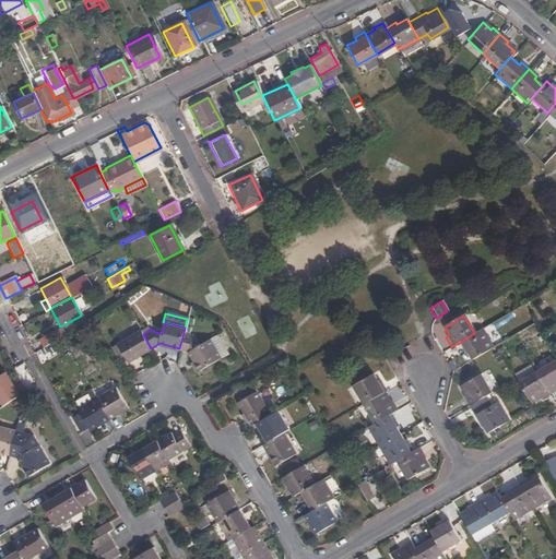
[(128,361),(151,348),(143,334),(140,330),(117,344),(123,356),(128,361)]
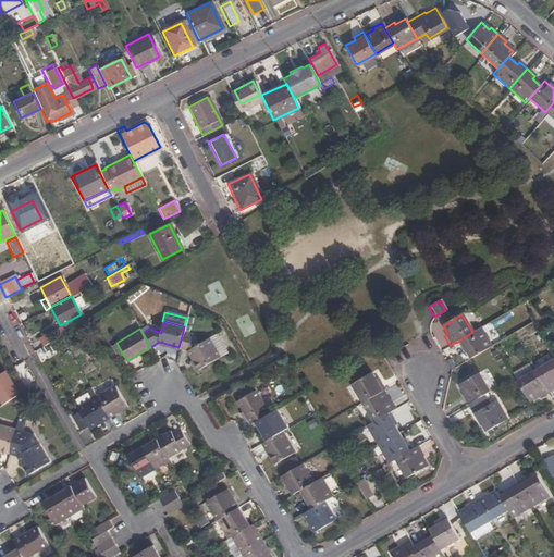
[(465,349),(470,359),(490,347),(478,329),(472,332),(457,342),(462,350),(465,349)]
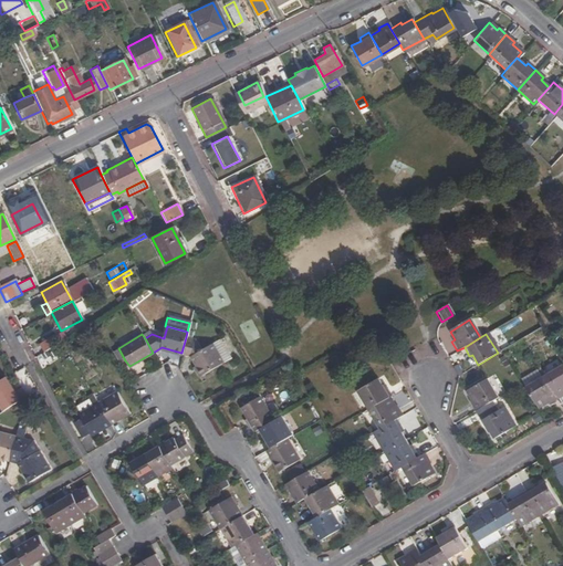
[(53,346),(58,343),(52,335),(39,344),(43,352),(53,346)]
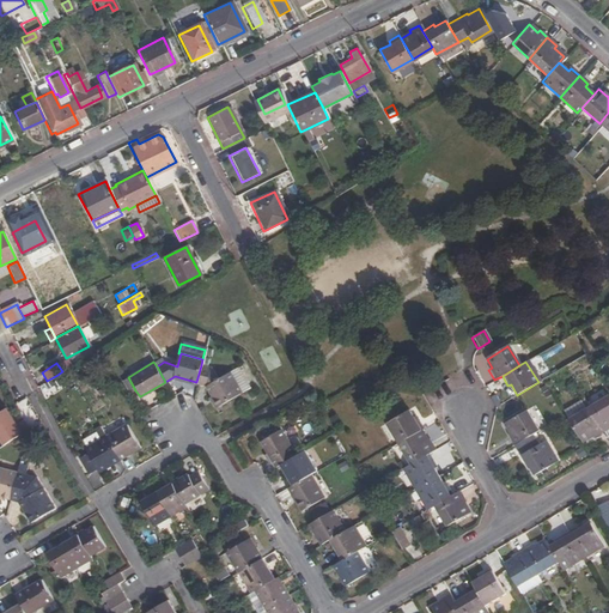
[(201,365),(196,382),(206,386),(218,407),(250,390),(238,369),(218,380),(212,368),(206,366),(201,365)]
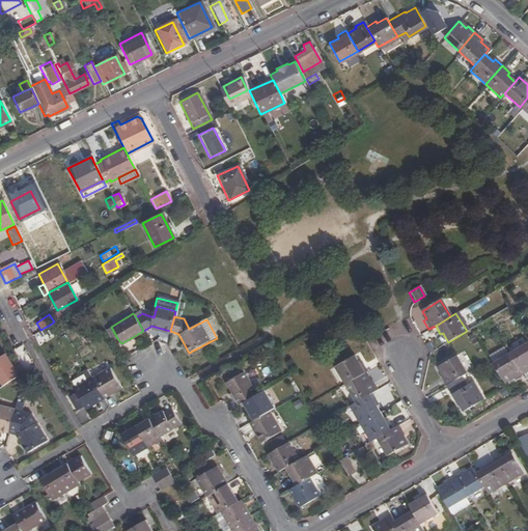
[(117,338),(111,327),(105,330),(112,341),(117,338)]
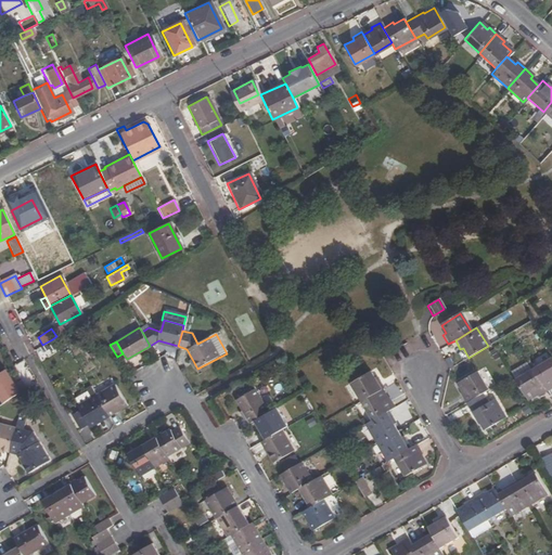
[(493,360),(498,357),(493,349),(488,352),(493,360)]
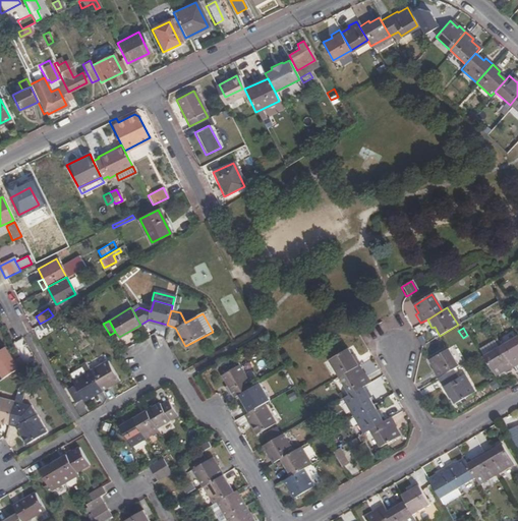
[(517,337),(517,336),(499,347),(511,368),(517,363),(517,337)]
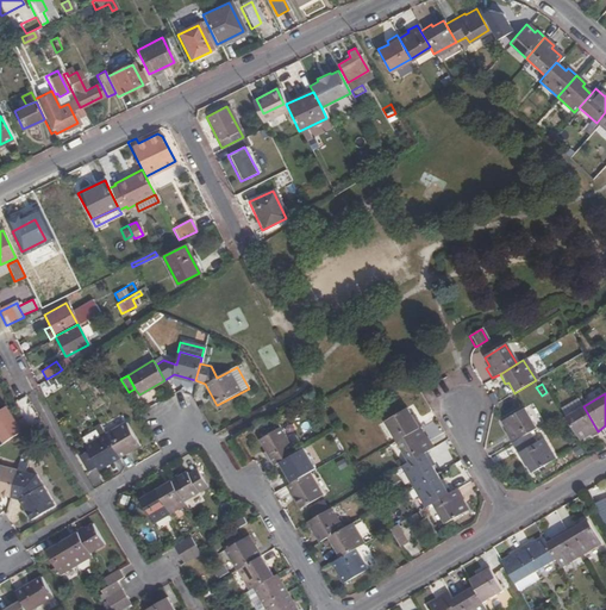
[(563,418),(580,408),(575,399),(558,410),(563,418)]
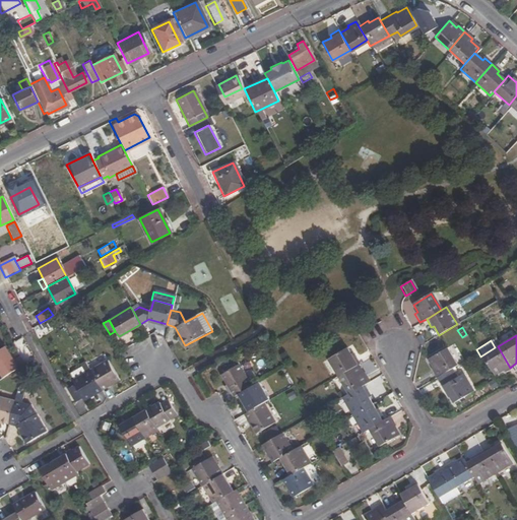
[(503,372),(510,368),(498,346),(495,347),(480,356),(479,356),(492,375),(501,370),(503,372)]
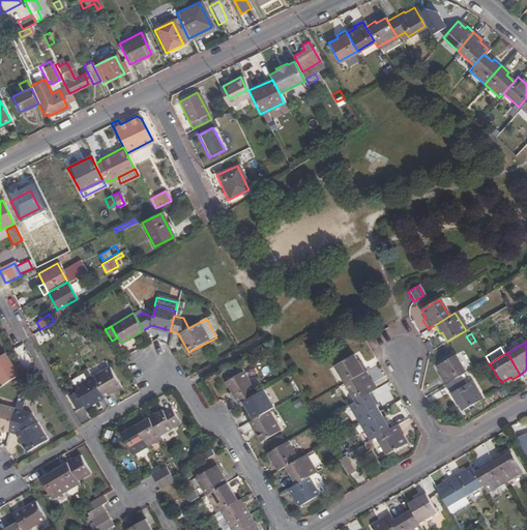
[(5,355),(0,358),(0,380),(3,385),(23,373),(24,372),(19,364),(13,367),(5,355)]
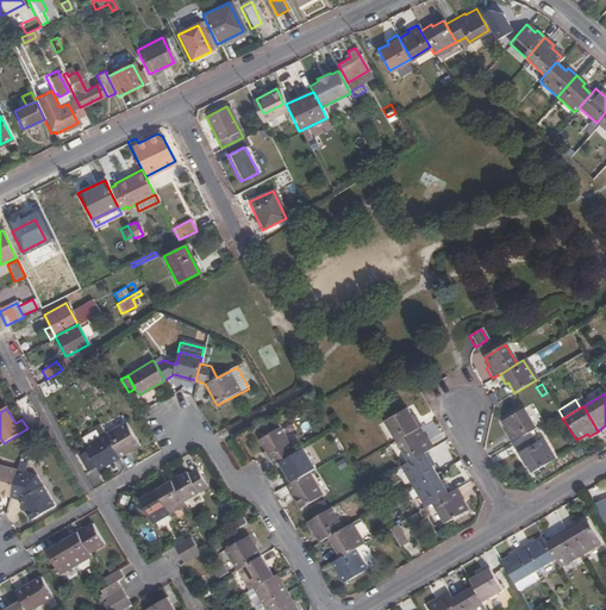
[(419,429),(422,428),(416,417),(413,418),(407,409),(386,421),(398,442),(419,429)]
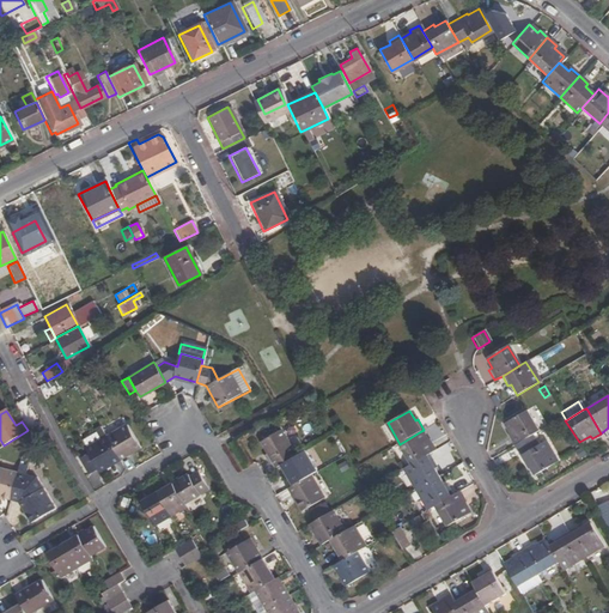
[(505,435),(512,445),(530,435),(536,431),(524,412),(504,424),(509,434),(505,435)]
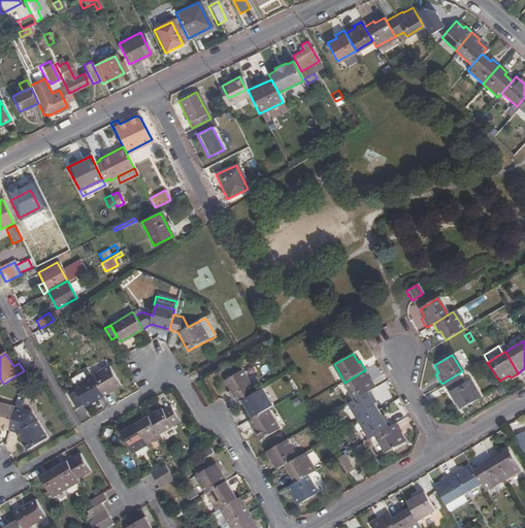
[(90,374),(102,396),(121,386),(107,364),(90,374)]
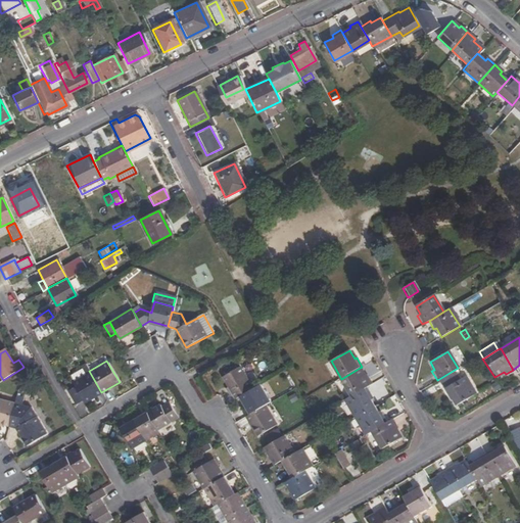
[(89,371),(84,363),(80,366),(84,374),(89,371)]
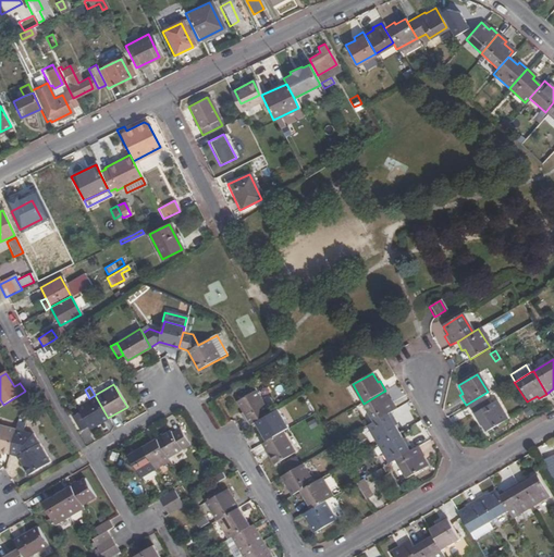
[(390,412),(396,408),(390,398),(388,399),(383,392),(364,404),(373,421),(390,412)]
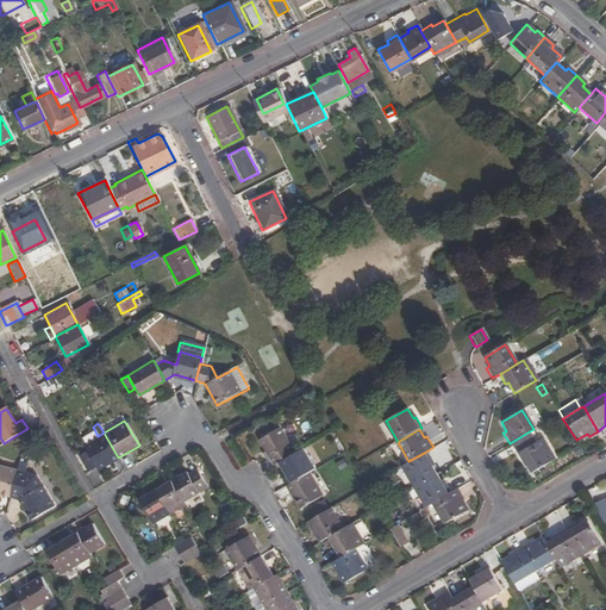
[(258,443),(272,465),(277,461),(293,452),(281,431),(258,443)]
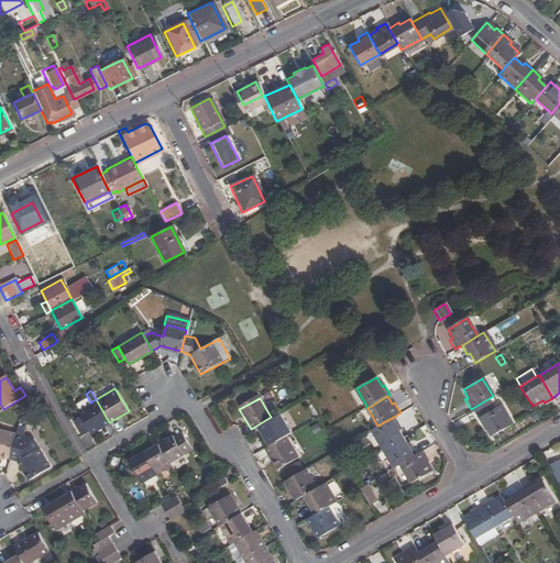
[(90,433),(109,422),(96,399),(90,403),(77,411),(79,416),(89,431),(90,433)]
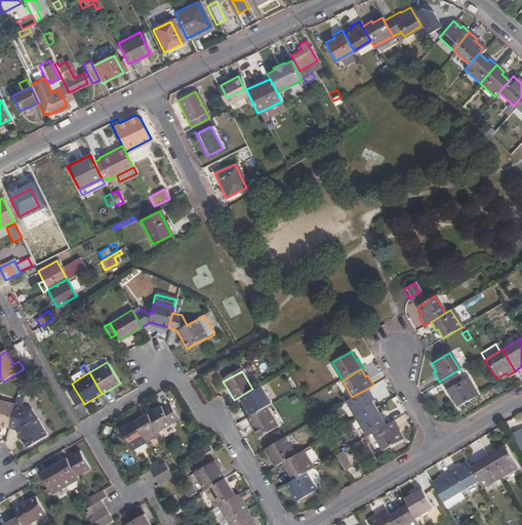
[(454,372),(439,381),(449,399),(451,398),(456,406),(475,395),(465,378),(459,381),(454,372)]
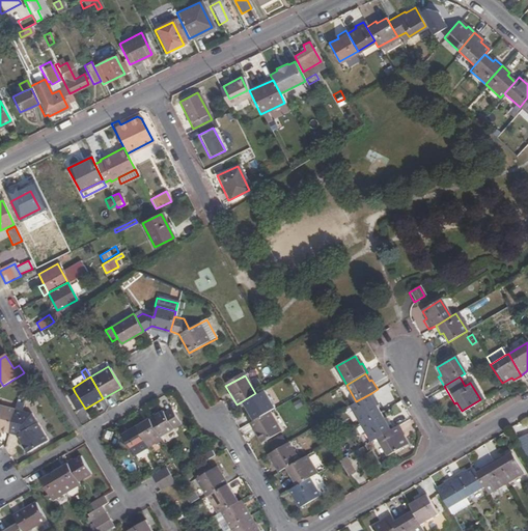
[(496,392),(500,399),(507,395),(502,388),(496,392)]
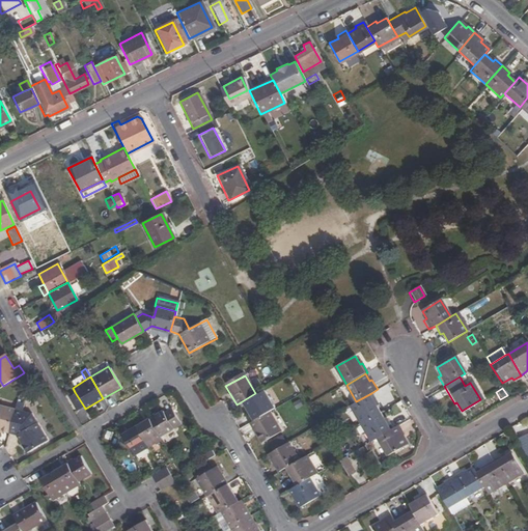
[(247,411),(252,419),(272,408),(261,389),(255,393),(242,401),(247,411)]
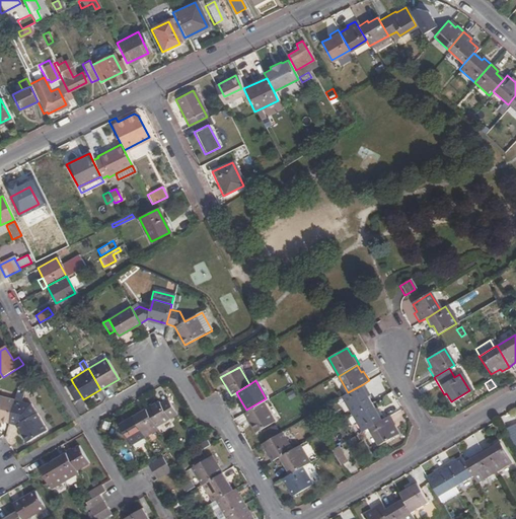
[(74,401),(82,397),(73,383),(66,387),(74,401)]
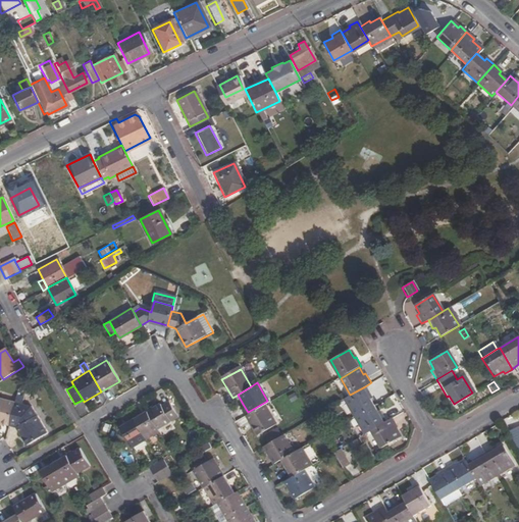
[(355,416),(373,405),(368,397),(370,395),(365,386),(350,395),(345,398),(355,416)]
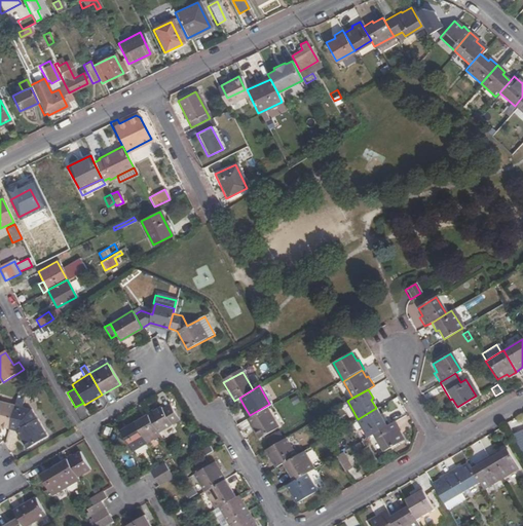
[(14,405),(22,407),(24,400),(15,398),(14,405)]
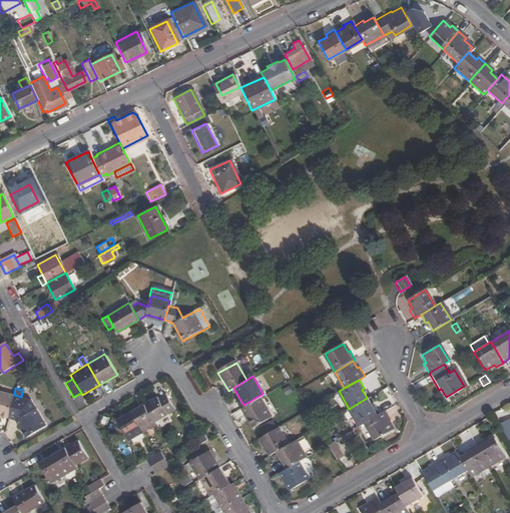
[(233,388),(228,391),(233,400),(238,397),(233,388)]
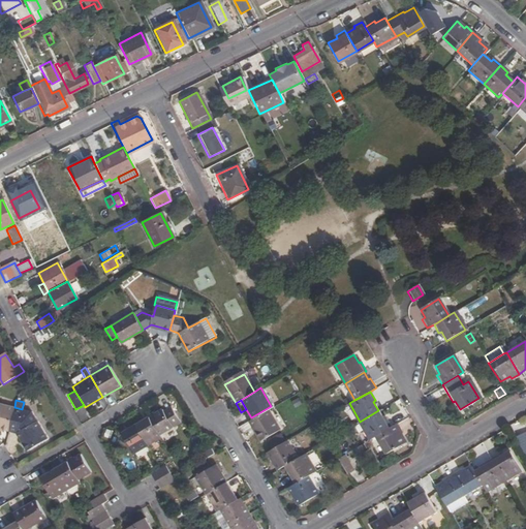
[(0,428),(7,430),(13,407),(0,403),(0,428)]
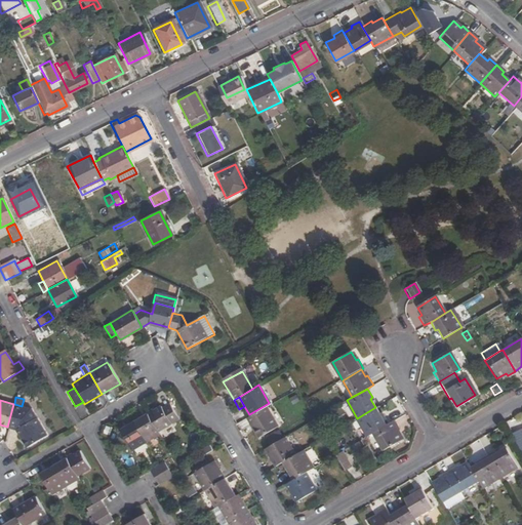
[(160,405),(146,413),(156,431),(177,418),(168,403),(162,407),(160,405)]
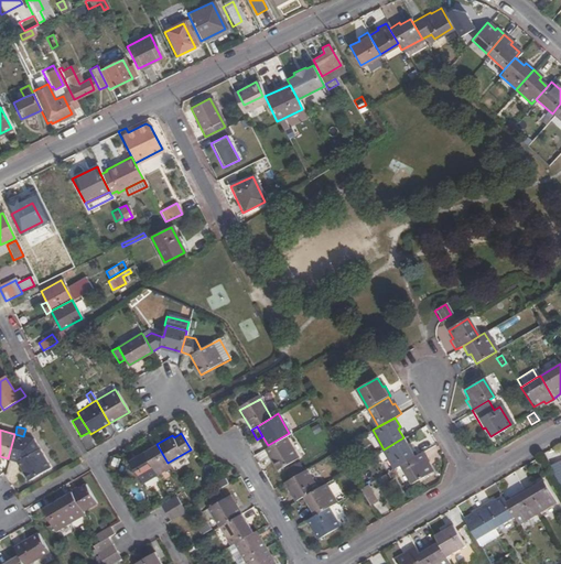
[(14,434),(8,458),(14,461),(27,480),(49,467),(31,438),(23,436),(15,434),(14,434)]
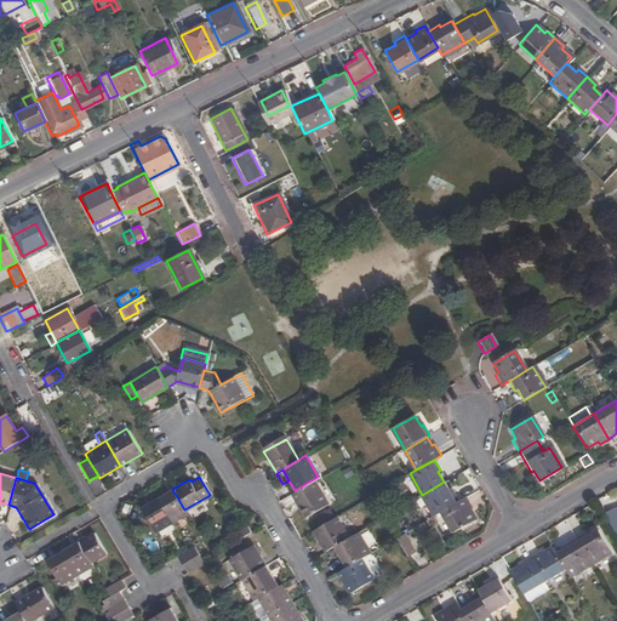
[(327,503),(314,480),(289,495),(303,519),(327,503)]
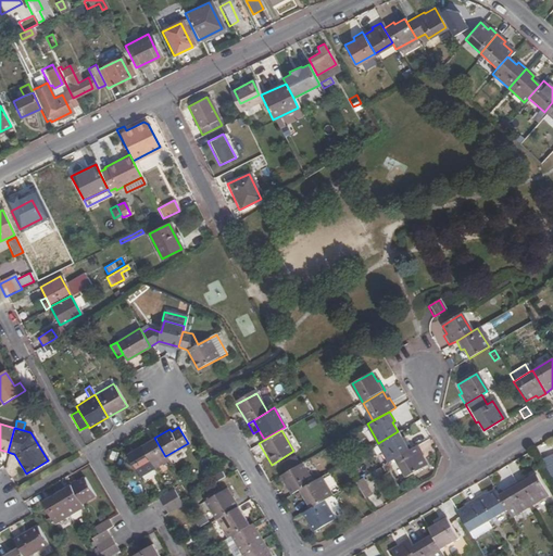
[(402,440),(398,431),(378,443),(389,460),(394,457),(411,449),(404,439),(402,440)]
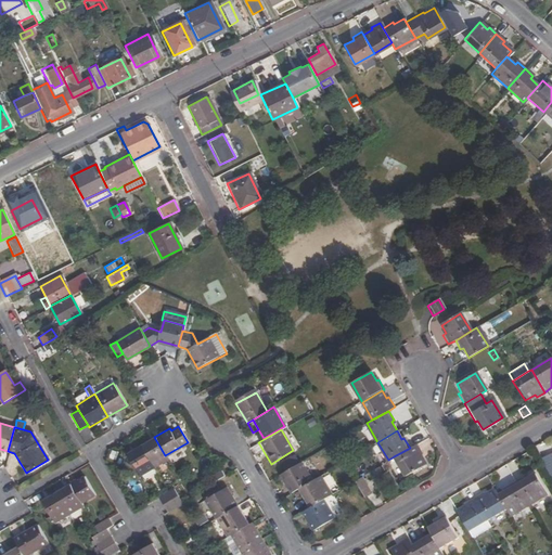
[(165,455),(154,437),(141,444),(153,465),(167,459),(165,455)]
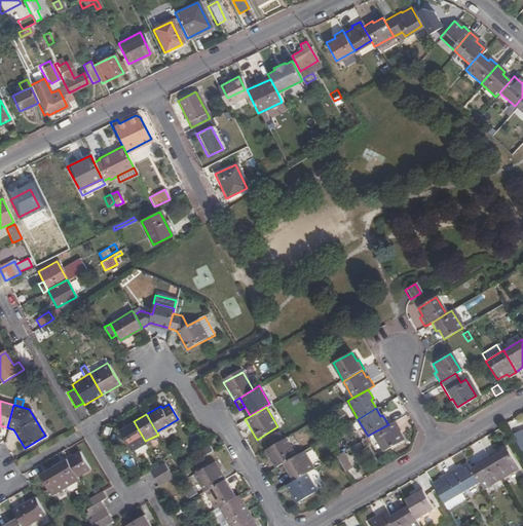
[(145,441),(134,421),(119,429),(132,449),(145,441)]
